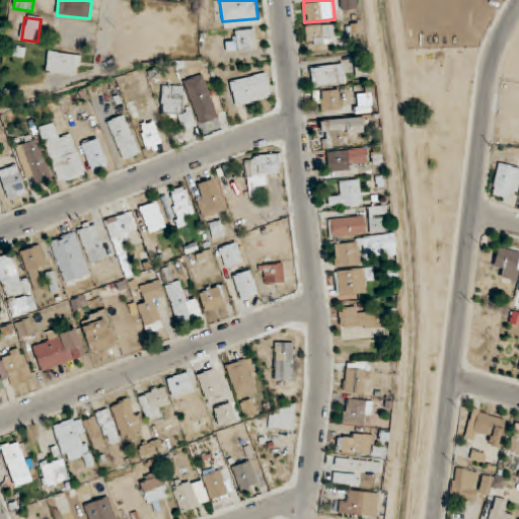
[(336,46),(336,26),(305,26),(305,46),(336,46)]
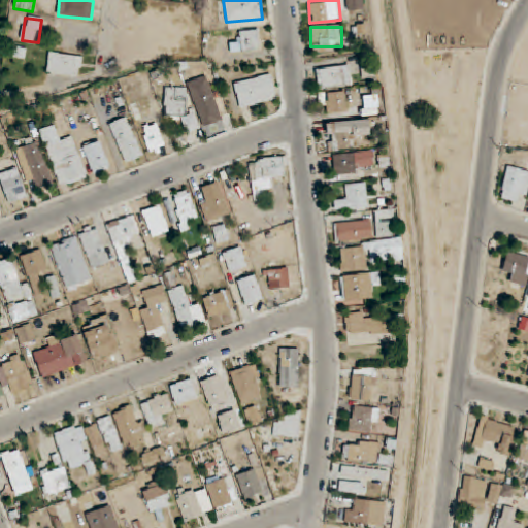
[(261,48),(258,29),(238,32),(241,52),(261,48)]
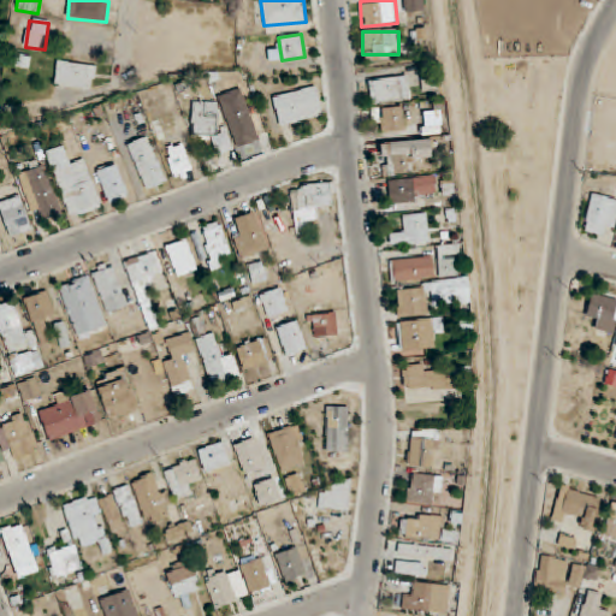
[(96,65),(58,61),(55,86),(94,88),(96,65)]
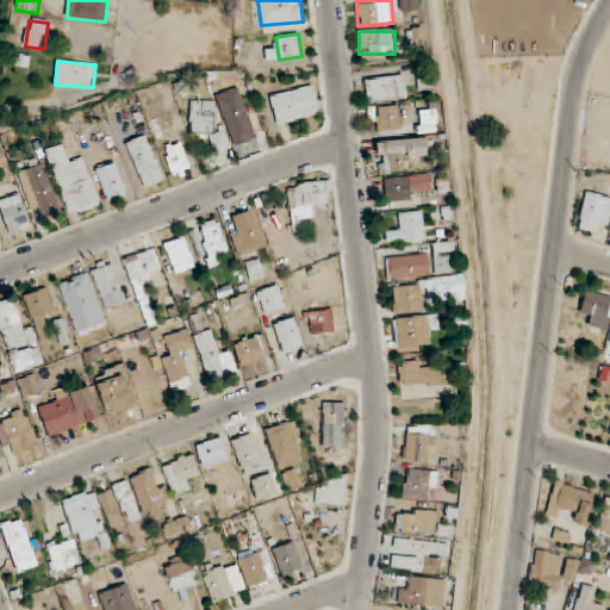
[(366,80),(368,103),(406,98),(404,75),(366,80)]
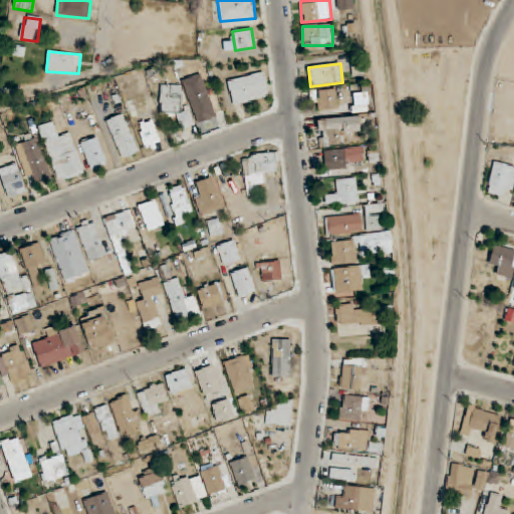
[(270,96),(264,72),(228,80),(234,105),(270,96)]
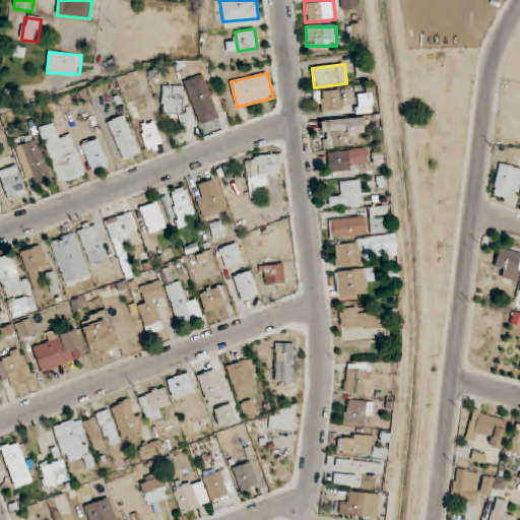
[(185,80),(199,125),(218,119),(204,75),(185,80)]
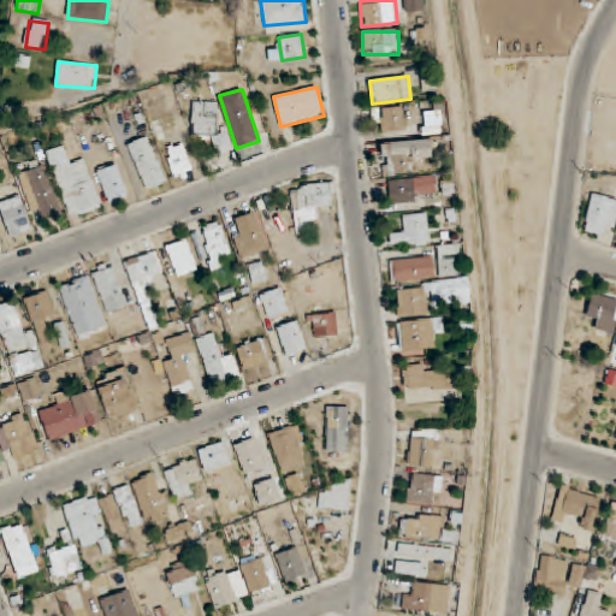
[(193,101),(194,138),(215,138),(215,152),(230,152),(230,129),(218,130),(217,101),(193,101)]
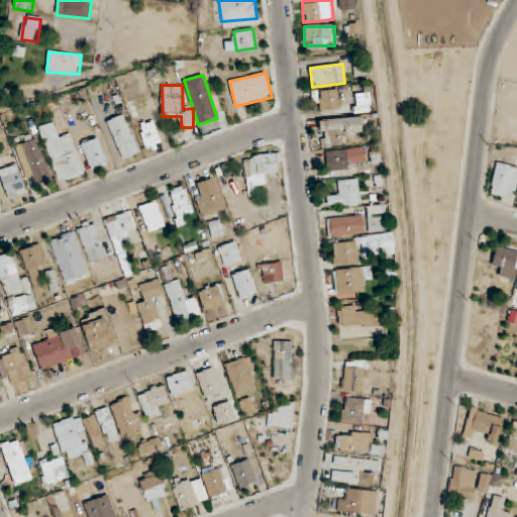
[(340,109),(339,89),(315,91),(317,111),(340,109)]
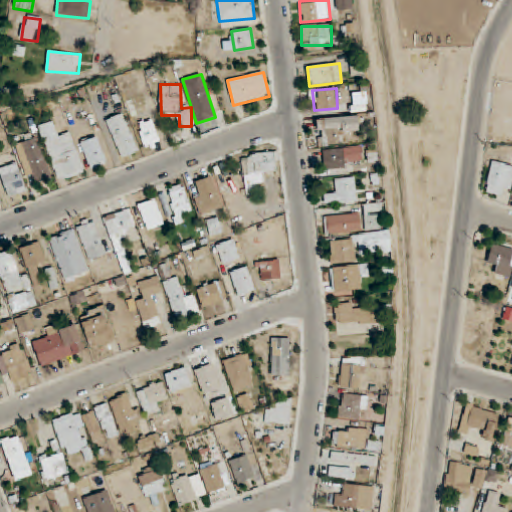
[(106,121),(123,159),(140,151),(123,113),(106,121)]
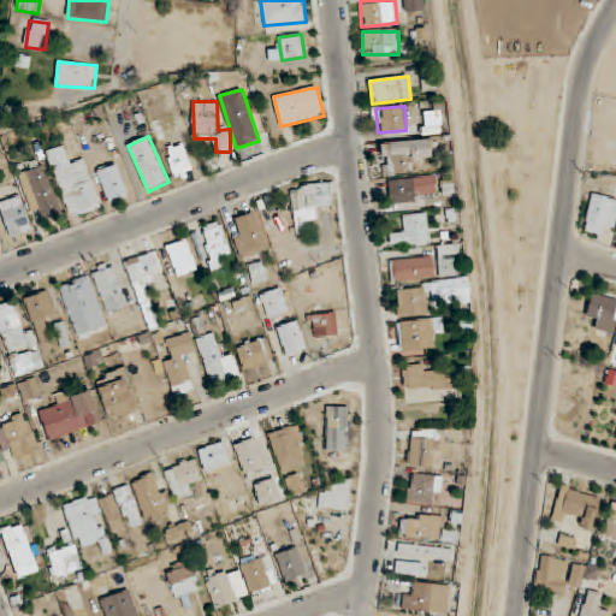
[(385,176),(421,172),(420,160),(432,159),(431,140),(381,143),(385,176)]
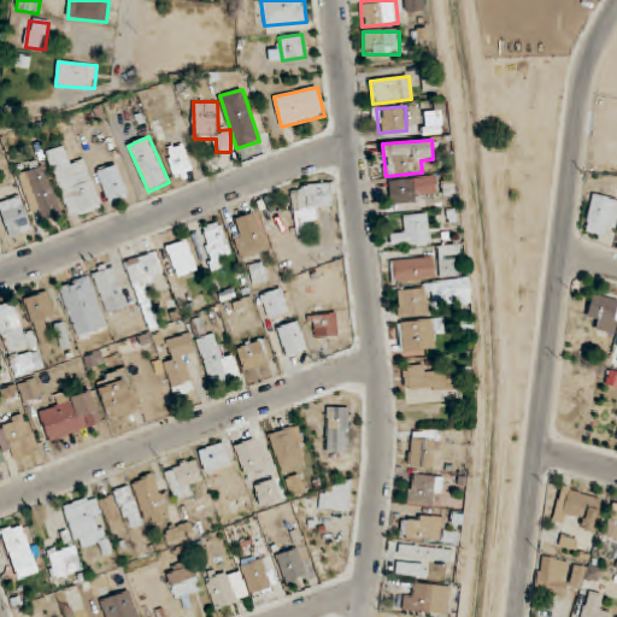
[(166,148),(175,180),(194,175),(184,142),(166,148)]
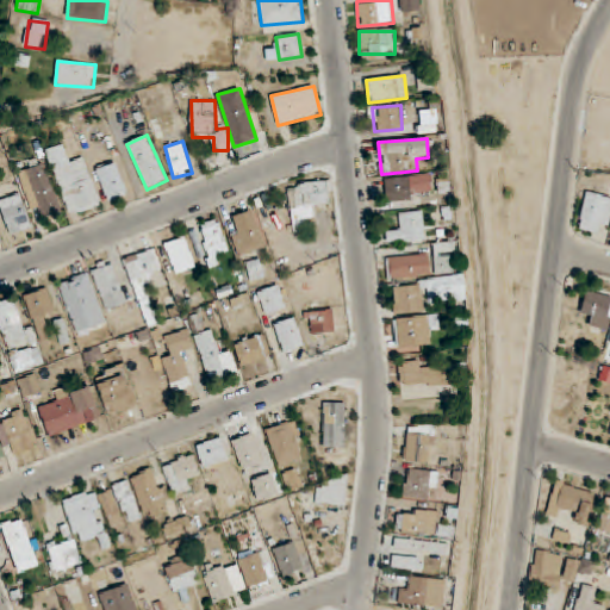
[(101,206),(86,157),(72,162),(66,143),(48,149),(69,217),(101,206)]
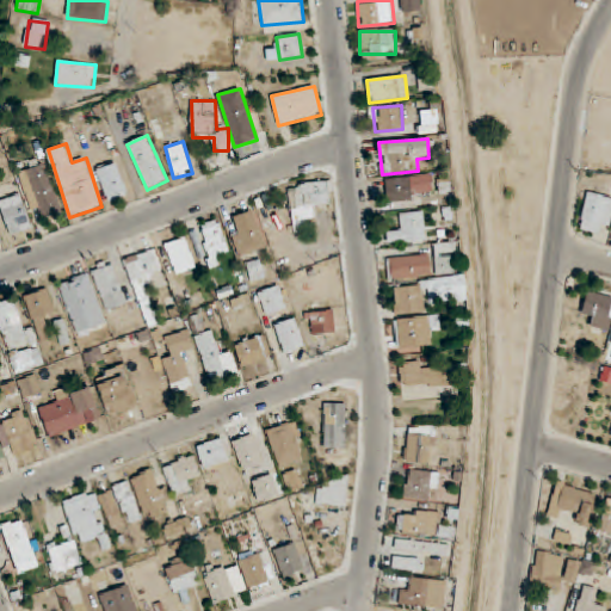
[(129,195),(116,162),(96,170),(109,203),(129,195)]
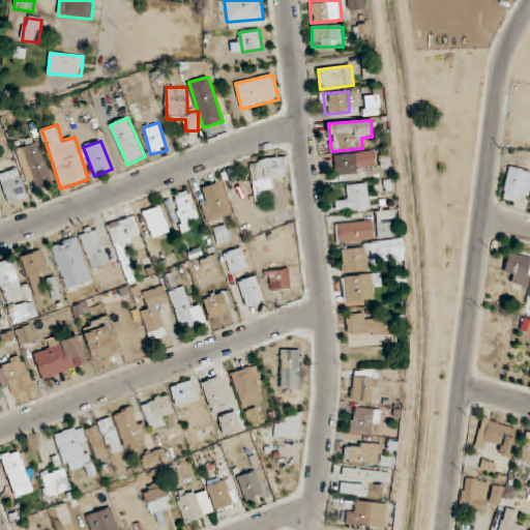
[(26,184),(35,182),(37,190),(53,186),(41,143),(17,149),(26,184)]
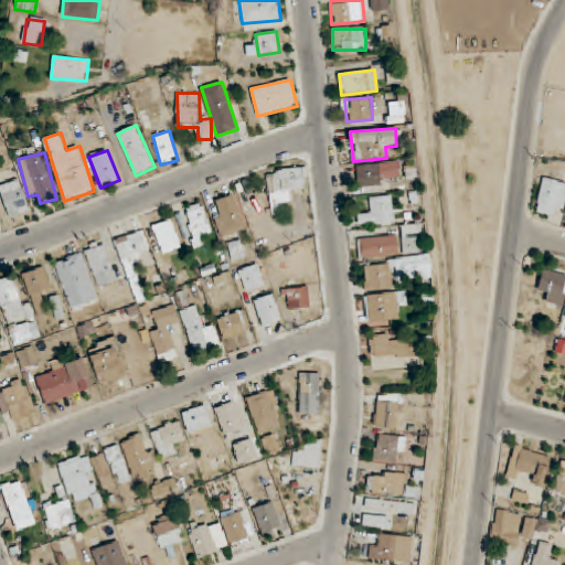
[(270,208),(291,204),(290,191),(309,189),(306,167),(266,172),(270,208)]
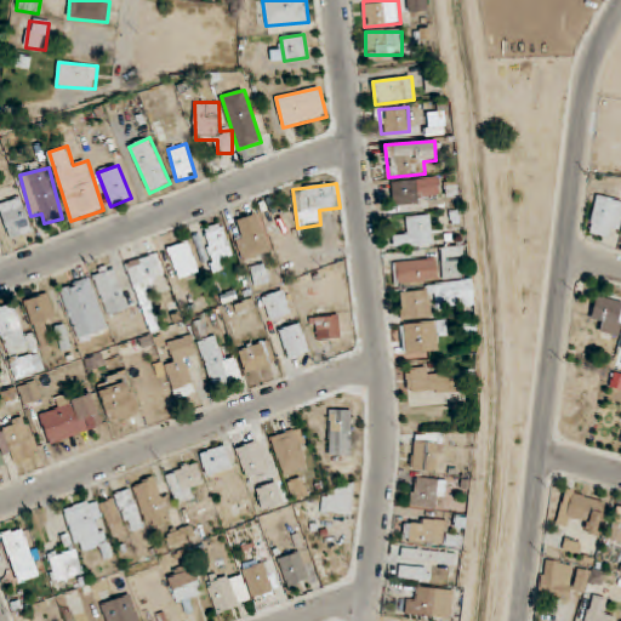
[(616,239),(620,215),(620,201),(597,195),(588,233),(616,239)]
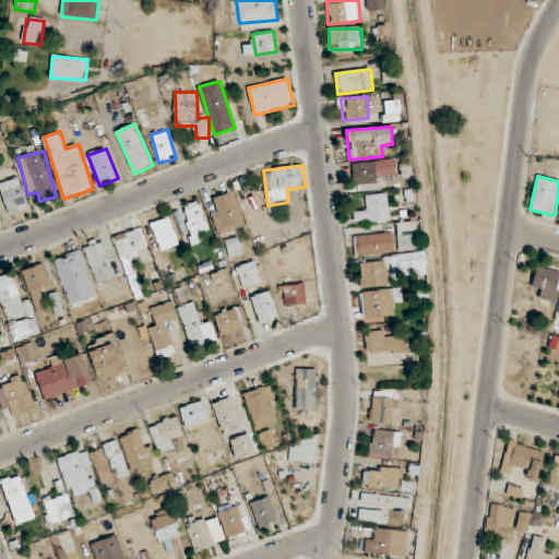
[(31,207),(18,177),(0,183),(0,190),(11,216),(31,207)]
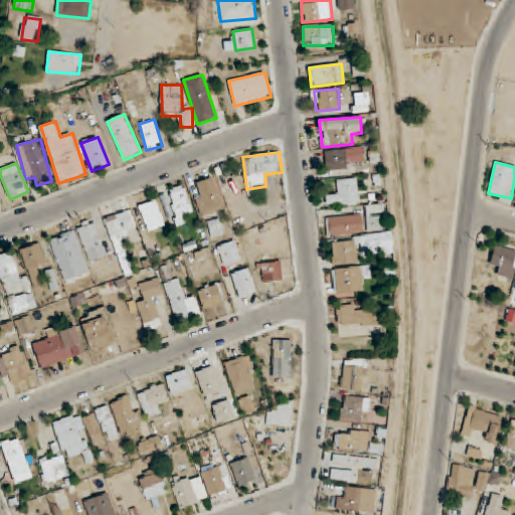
[(328,207),(360,202),(357,178),(335,181),(337,193),(326,195),(328,207)]
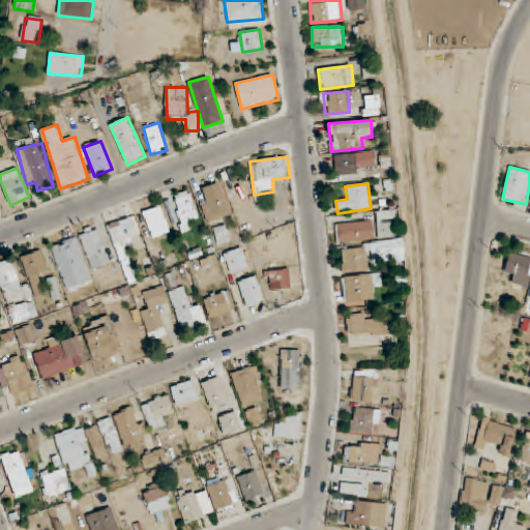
[(230,215),(218,184),(206,188),(210,199),(200,202),(208,224),(230,215)]
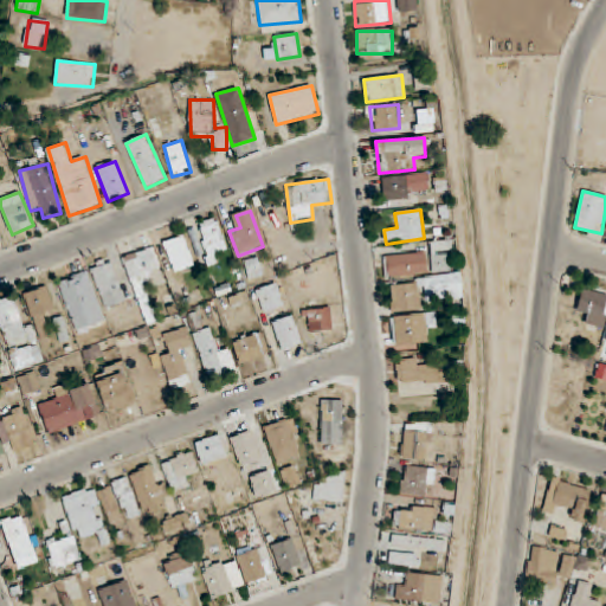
[(210,266),(220,263),(217,252),(227,249),(217,218),(195,225),(210,266)]
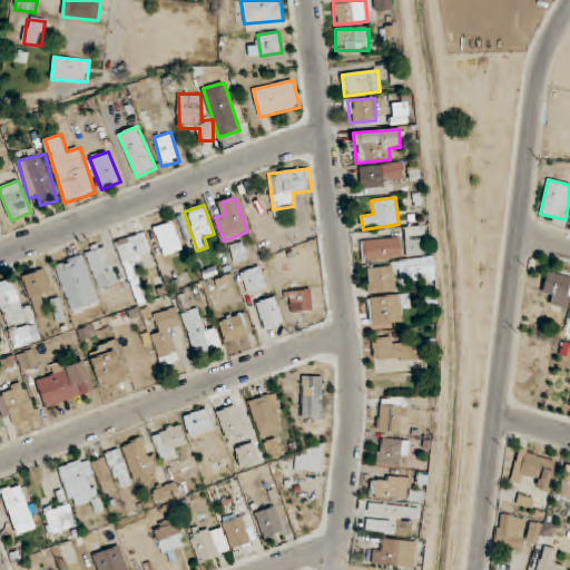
[(165,256),(184,248),(173,222),(154,228),(165,256)]
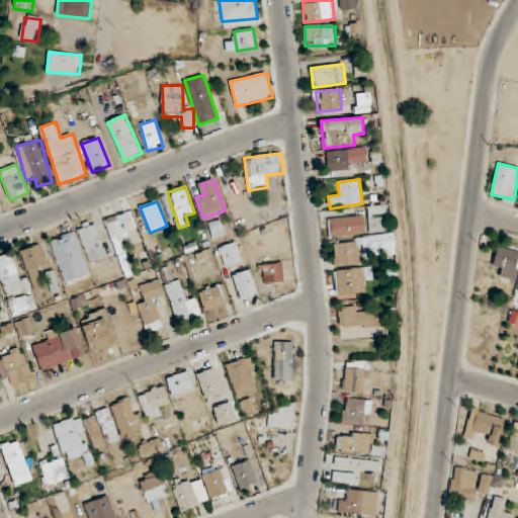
[(365,235),(365,217),(329,218),(330,236),(365,235)]
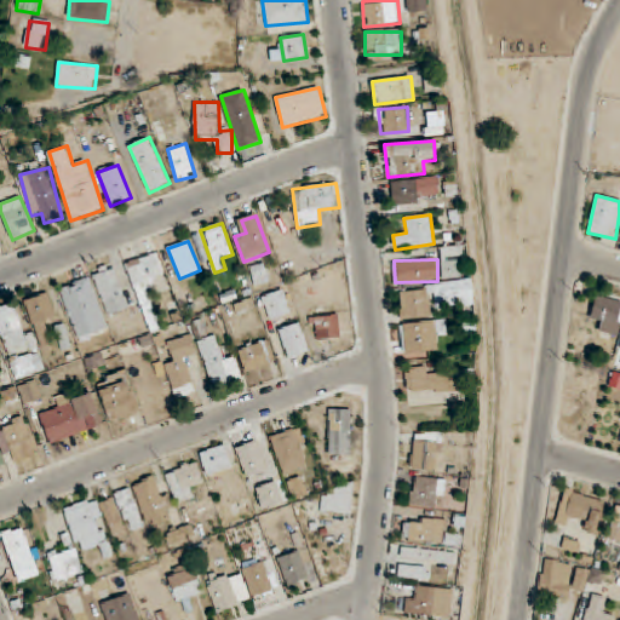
[(269,282),(264,264),(251,268),(256,286),(269,282)]
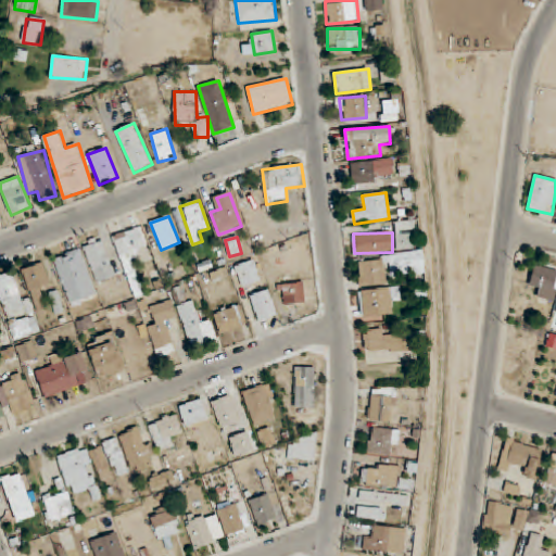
[(96,283),(115,277),(103,238),(84,243),(96,283)]
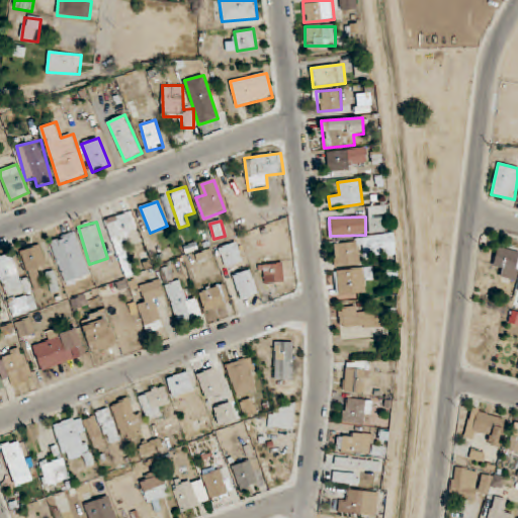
[(65,286),(91,278),(77,232),(51,240),(65,286)]
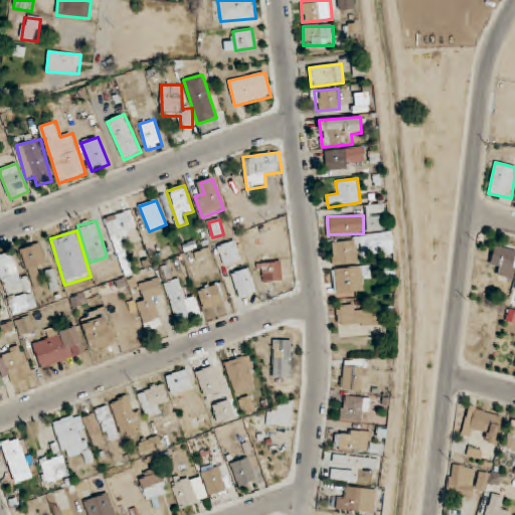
[(333,266),(359,263),(356,239),(331,242),(333,266)]
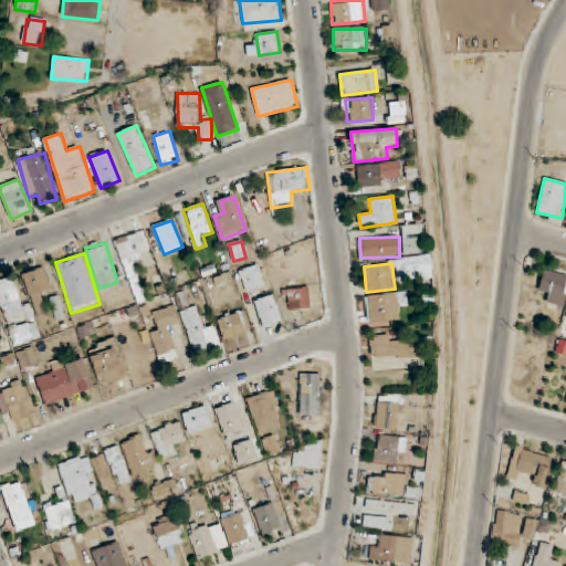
[(247,293),(266,285),(258,264),(239,271),(247,293)]
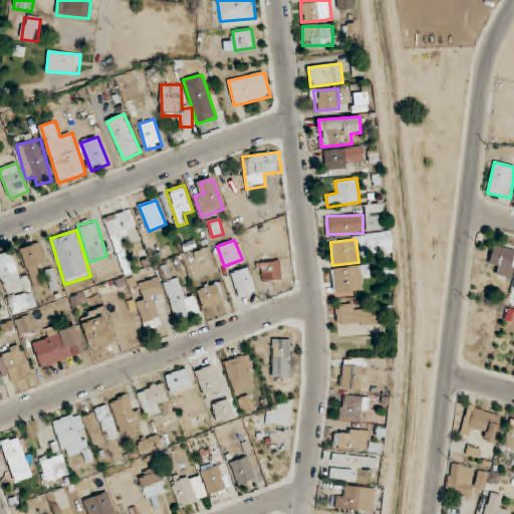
[(37,266),(47,263),(39,243),(20,250),(34,287),(43,284),(37,266)]
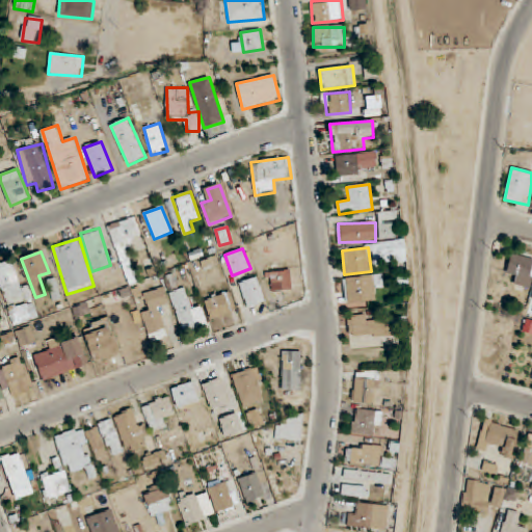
[(531,287),(531,255),(509,256),(509,273),(515,273),(515,288),(531,287)]
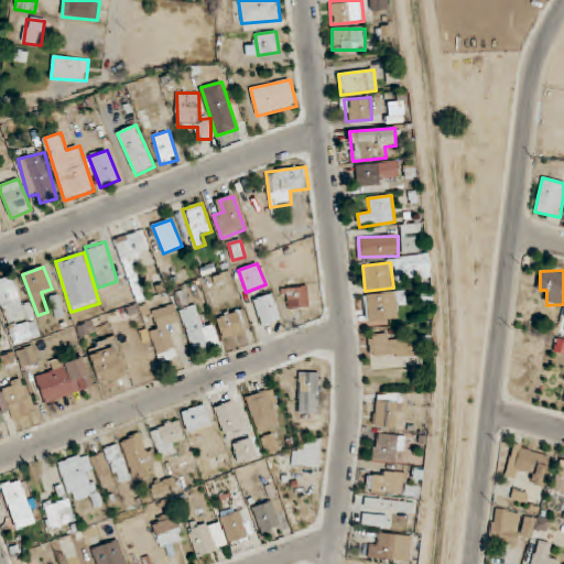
[(0,303),(8,325),(34,315),(30,302),(23,304),(13,275),(0,280),(0,303)]
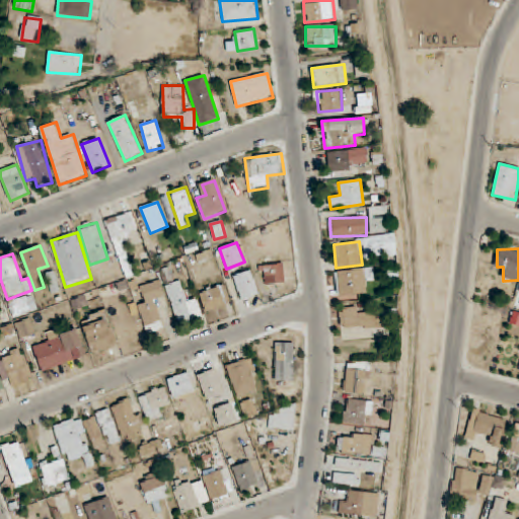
[(266,285),(286,283),(284,264),(264,265),(266,285)]
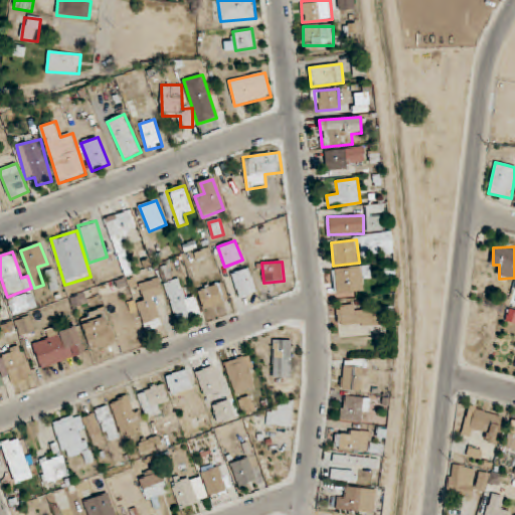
[(259,292),(248,268),(231,274),(240,299),(259,292)]
